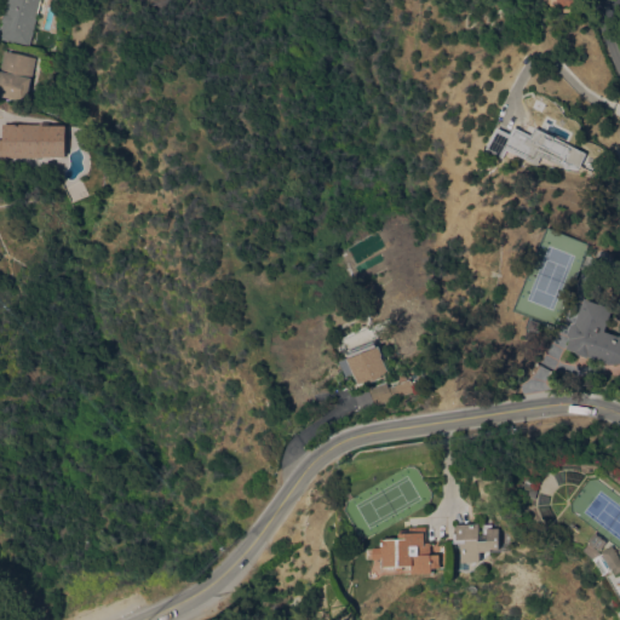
[(41,0),(29,46),(0,38),(0,26),(3,26),(4,21),(3,21),(5,12),(4,12),(6,0),(41,0)]
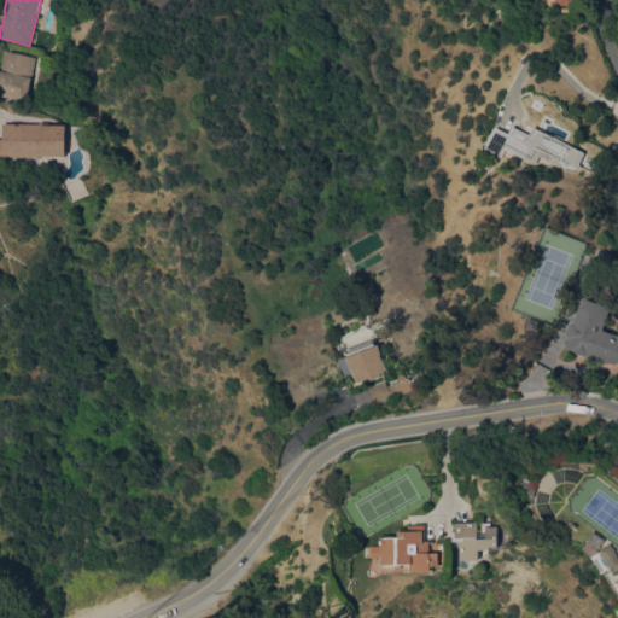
[(0,94),(0,71),(5,50),(36,57),(27,100),(0,94)]
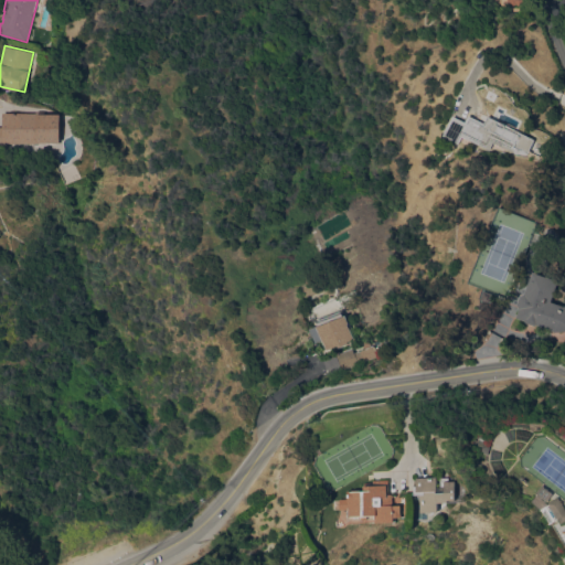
[(0,126),(2,126),(3,113),(40,113),(40,114),(60,114),(59,142),(7,142),(7,146),(0,146),(0,126)]
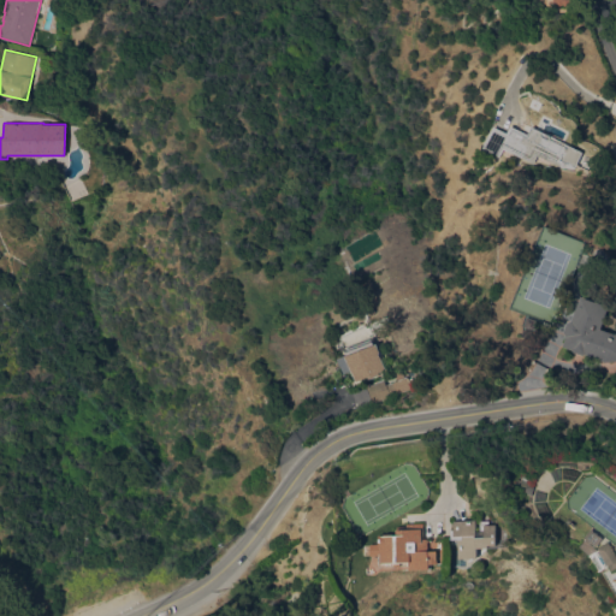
[(582,152),(575,169),(562,167),(538,155),(534,163),(505,148),(501,158),(484,149),(492,131),(508,140),(513,129),(527,136),(532,126),(582,152)]
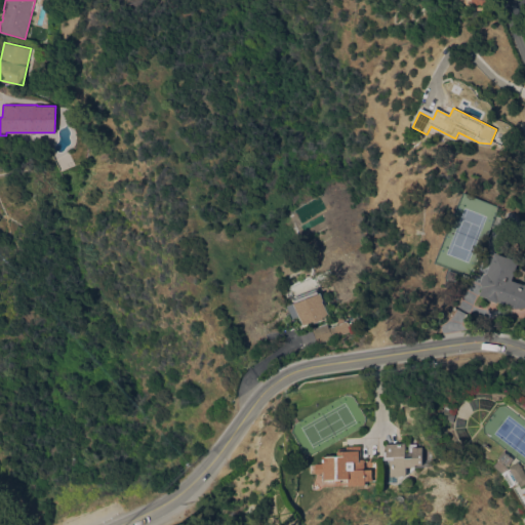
[(496,252),(520,260),(514,280),(524,283),(524,307),(518,309),(489,299),(490,297),(481,294),(484,286),(482,282),(485,275),(489,273),(496,252)]
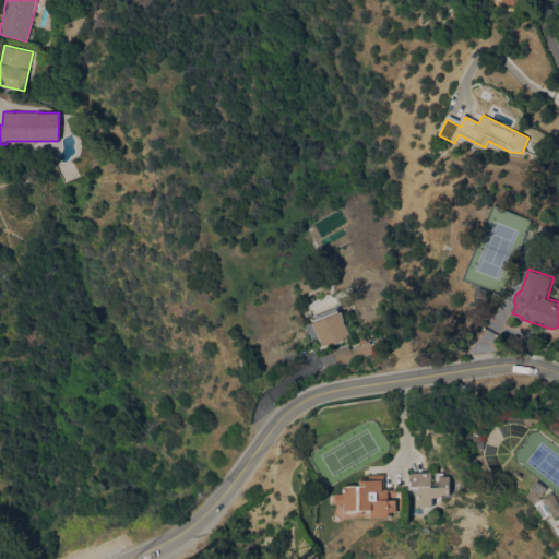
[(339,310),(340,312),(342,311),(345,319),(344,320),(349,335),(347,336),(344,337),(344,340),(334,344),(334,342),(323,346),(313,319),(339,309),(339,310)]
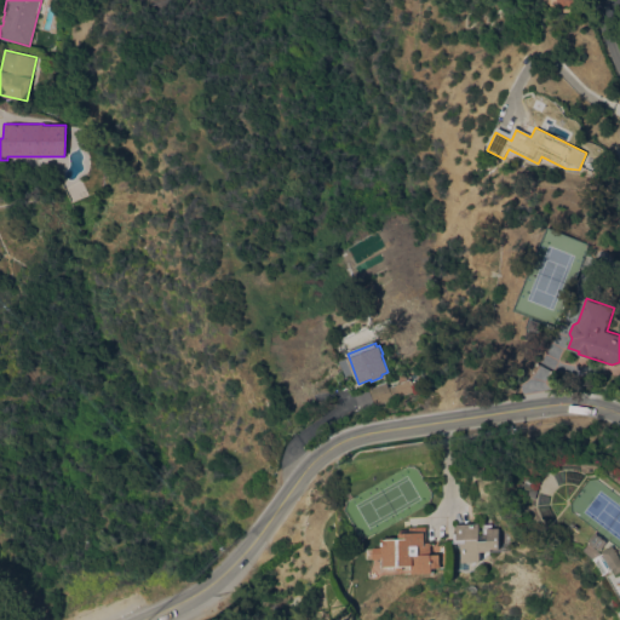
[(524,495),(527,483),(539,486),(538,498),(524,495)]
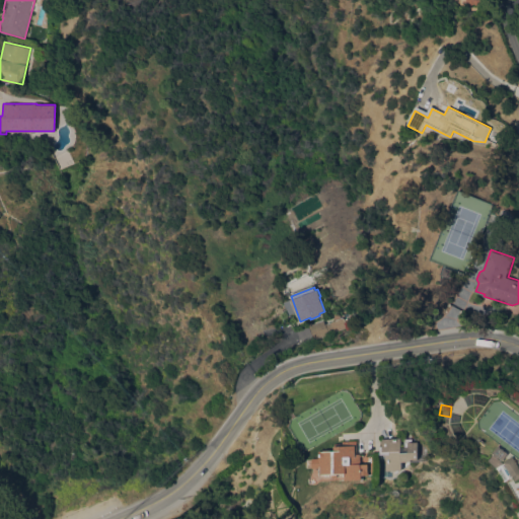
[(381,454),(380,445),(383,445),(383,439),(401,438),(401,439),(413,438),(413,442),(419,441),(420,458),(413,459),(413,461),(402,462),(402,469),(388,470),(387,454),(381,454)]
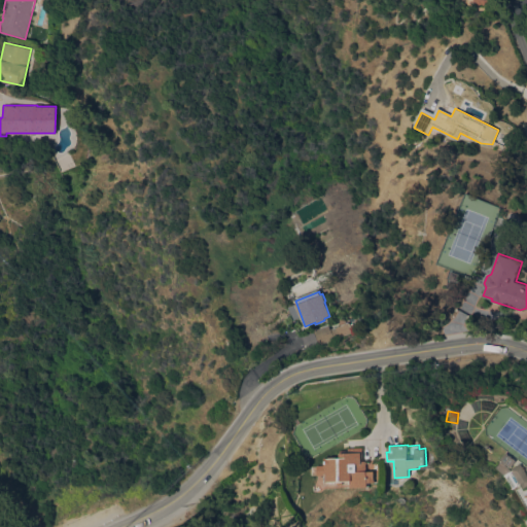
[(326,471),(326,469),(326,467),(327,466),(328,465),(330,465),(330,458),(340,457),(340,453),(348,452),(347,448),(362,447),(363,460),(367,460),(367,470),(375,470),(376,481),(370,481),(370,487),(353,488),(353,484),(329,485),(329,472),(326,471)]
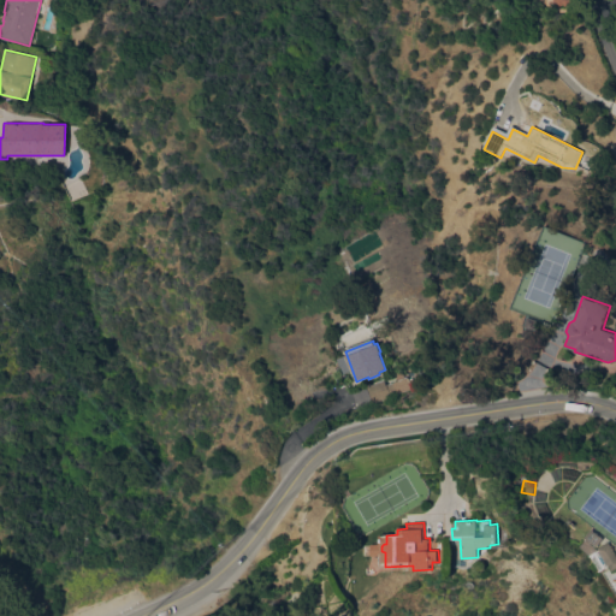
[(604,538),(597,546),(585,538),(592,528),(597,532),(604,538)]
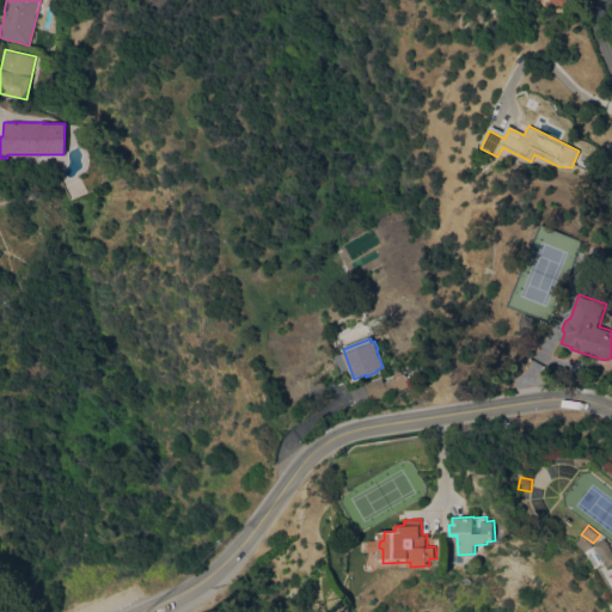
[(611,564),(609,567),(605,561),(597,567),(587,551),(595,545),(595,544),(605,537),(611,548),(611,564)]
